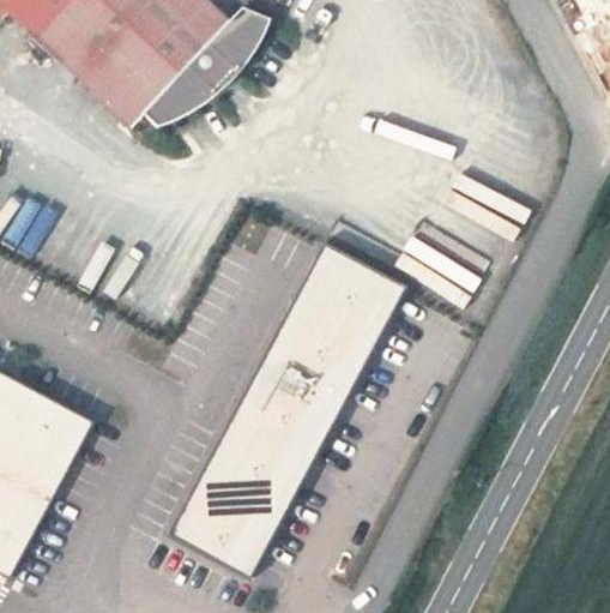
[(0,4),(35,37),(70,0),(0,0),(0,4)]
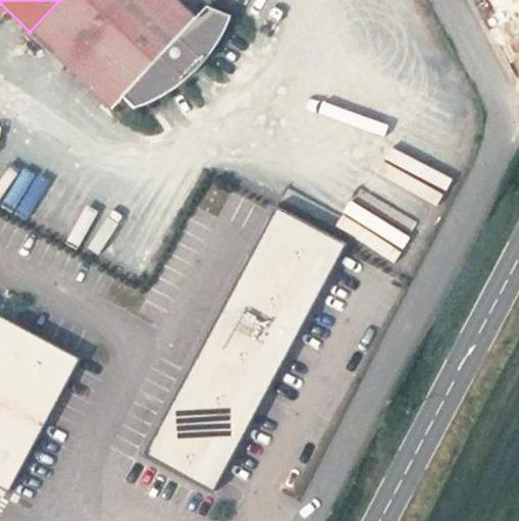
[(200,18),(180,0),(59,0),(30,32),(112,110),(124,97),(136,108),(142,106),(154,100),(167,93),(178,86),(189,76),(199,66),(210,54),(219,41),(225,30),(230,14),(210,7),(200,18)]
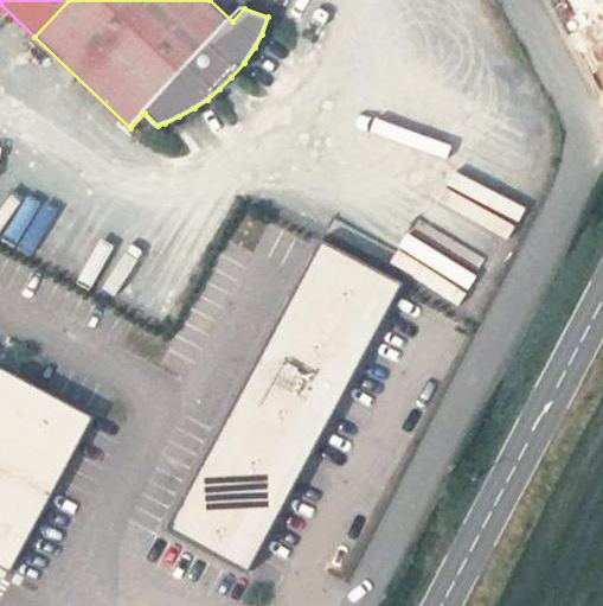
[(399,288),(313,242),(159,529),(245,575),(399,288)]
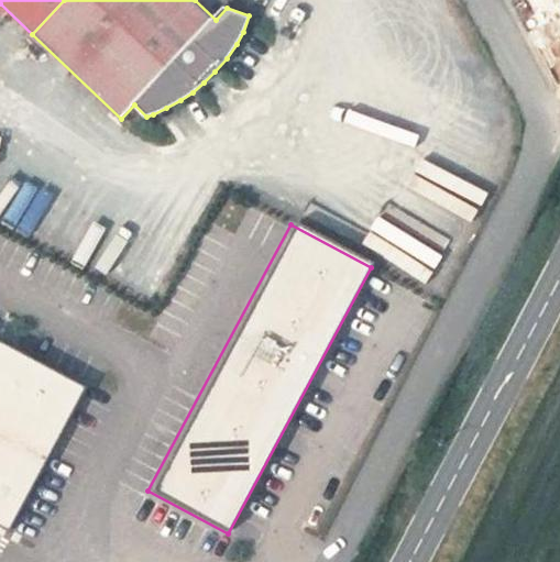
[(84,386),(0,343),(0,526),(7,529),(84,386)]
